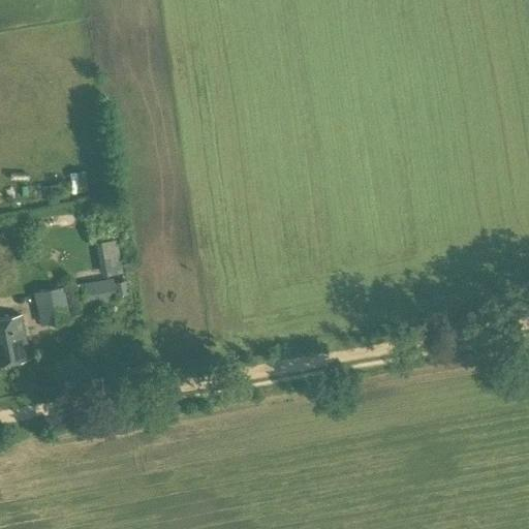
[(76,179),(78,190),(87,189),(85,170),(71,172),(72,179),(76,179)]
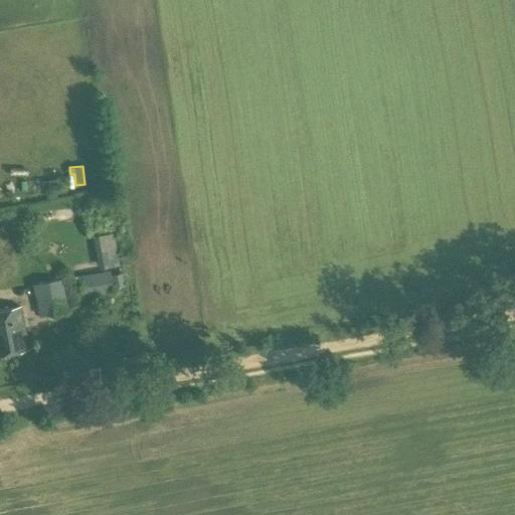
[(80,298),(113,293),(109,272),(77,277),(80,298)]
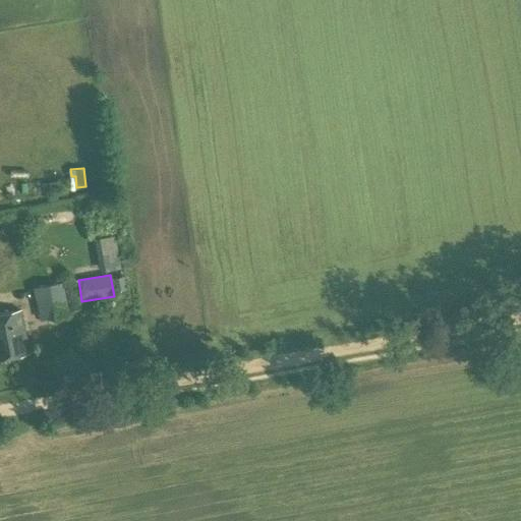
[(123,277),(111,279),(113,292),(125,290),(123,277)]
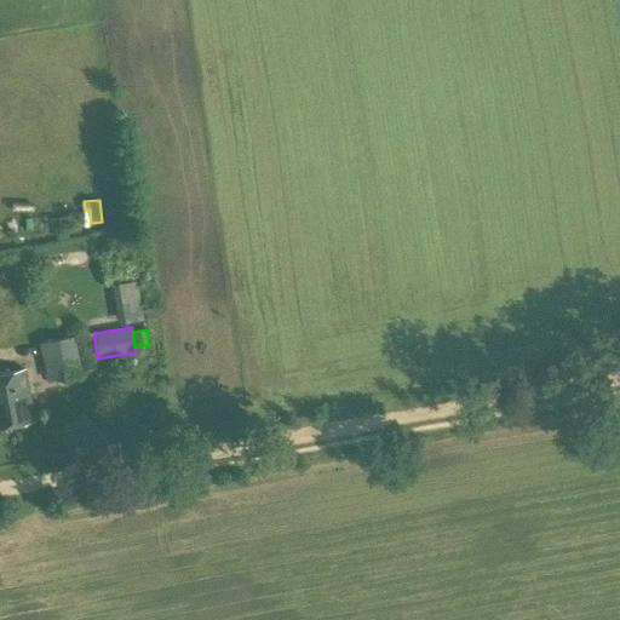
[(47,382),(80,374),(73,334),(40,342),(47,382)]
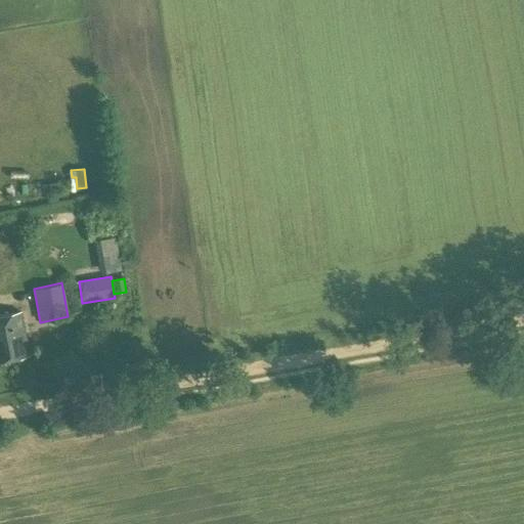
[(0,360),(29,355),(20,312),(0,315),(0,360)]
